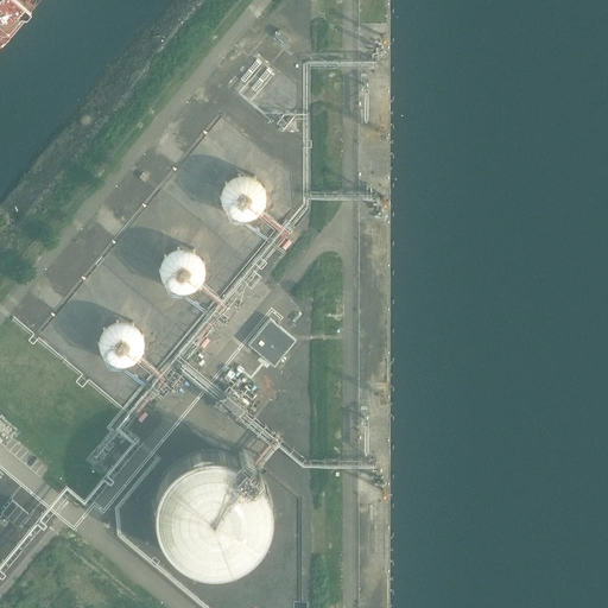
[(266,203),(267,198),(266,194),(265,190),(263,185),(260,182),(257,179),(253,177),(248,175),(244,175),(239,175),(234,176),(230,178),(227,181),(223,184),(221,188),(219,192),(219,196),(219,201),(219,206),(221,210),(223,214),(227,217),(230,220),(234,222),(239,223),(244,223),(248,222),(253,221),(257,219),(260,215),(264,211),(265,208),(266,203)]
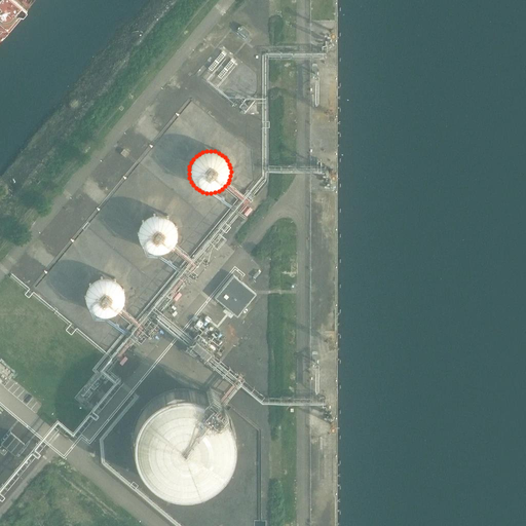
[(177,238),(178,235),(177,231),(176,227),(174,224),(172,221),(168,219),(165,217),(162,216),(158,215),(154,215),(151,216),(147,218),(144,220),(142,223),(140,226),(138,229),(138,233),(138,236),(138,240),(140,243),(142,248),(144,250),(147,252),(151,254),(154,255),(158,255),(162,254),(165,253),(168,251),(172,249),(174,246),(176,242),(177,238)]
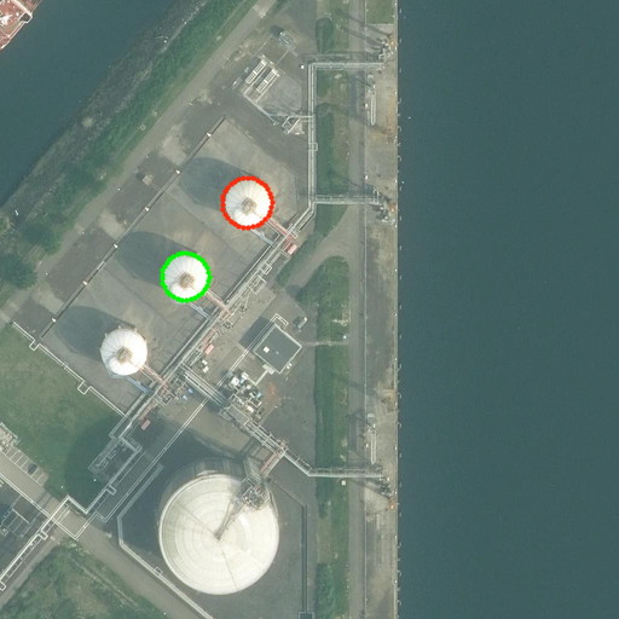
[(279,371),(300,346),(275,324),(254,351),(279,371)]
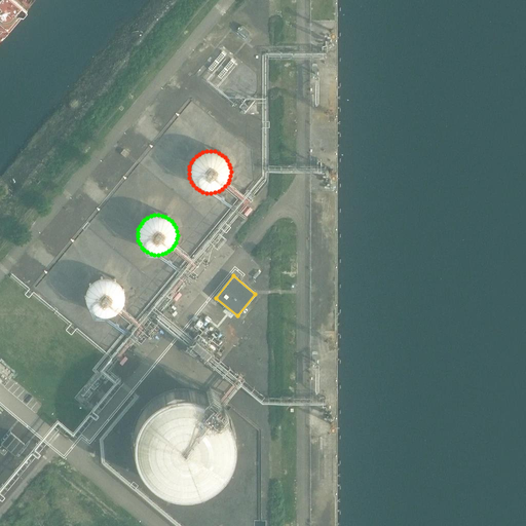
[(124,302),(124,298),(124,294),(123,291),(121,288),(119,285),(116,282),(112,279),(109,278),(105,277),(101,278),(98,279),(94,280),(90,283),(88,286),(86,289),(84,293),(84,296),(84,300),(84,304),(86,307),(88,310),(90,313),(94,315),(98,317),(101,318),(105,318),(109,317),(112,316),(116,314),(118,312),(121,309),(122,305),(124,302)]
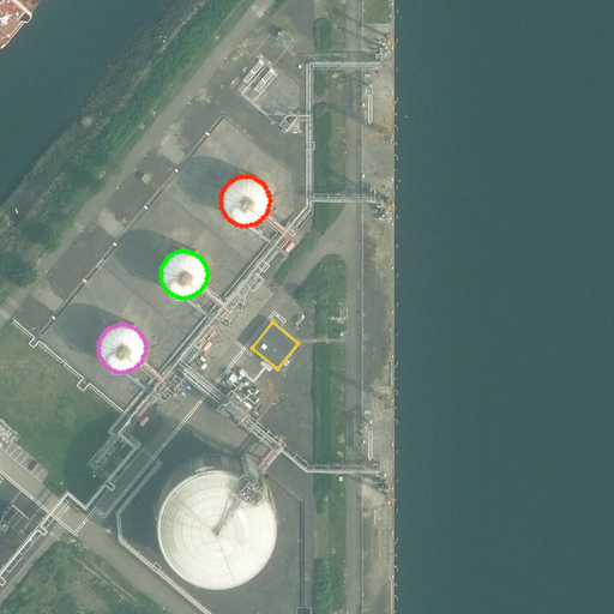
[(203,589),(246,582),(275,549),(275,506),(247,473),(204,464),(167,486),(151,527),(166,567),(203,589)]
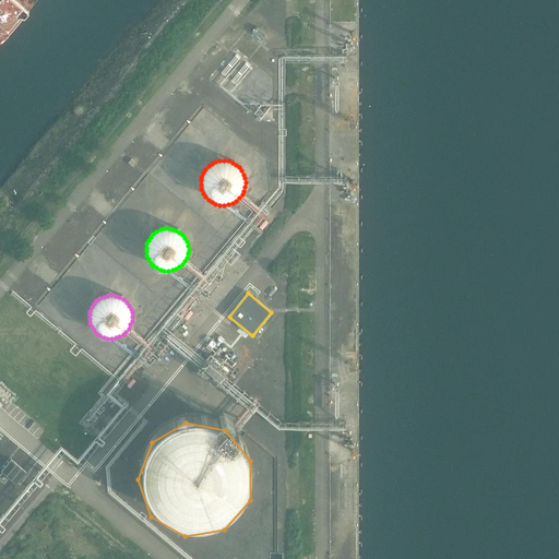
[(26,473),(11,460),(1,472),(2,473),(0,475),(0,480),(4,485),(9,478),(16,484),(26,473)]
